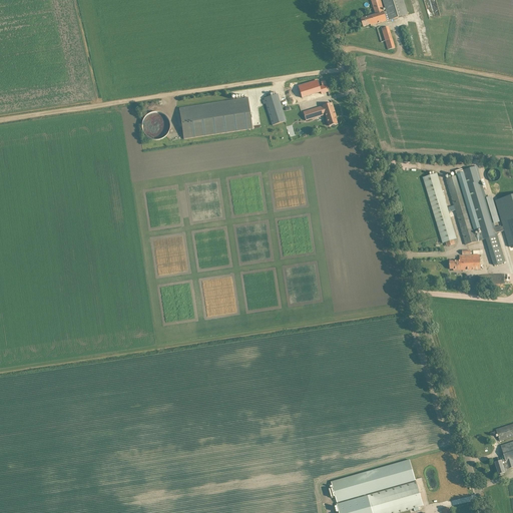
[(371,26),(376,24),(408,15),(403,0),(382,0),(386,11),(384,12),(380,0),(370,0),(376,15),(361,19),(364,27),(371,25),(371,26)]
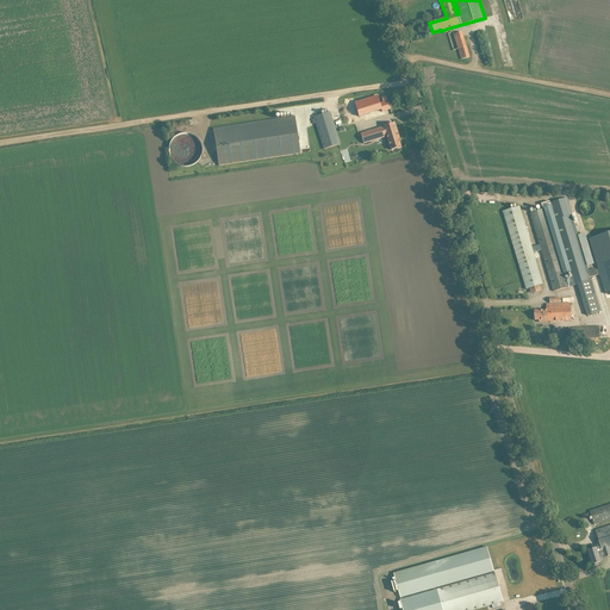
[(453,31),(448,33),(453,50),(458,49),(461,60),(470,57),(462,32),(454,35),(453,31)]
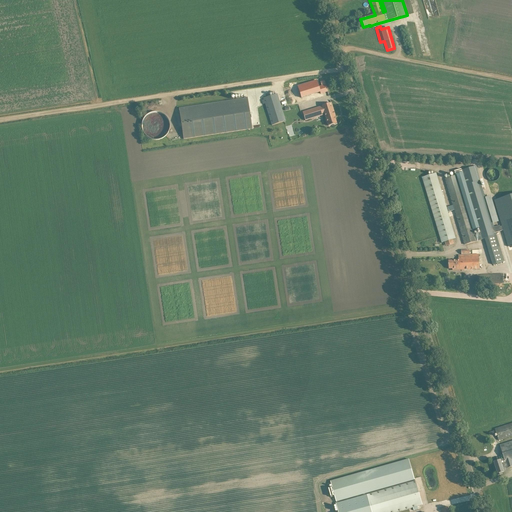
[(320,94),(327,92),(325,85),(319,87),(316,81),(297,87),(301,98),(320,92),(320,94)]
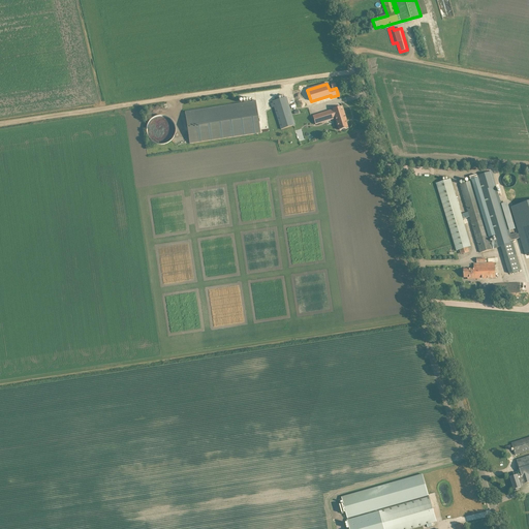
[(281,130),(296,126),(286,97),(272,101),(281,130)]
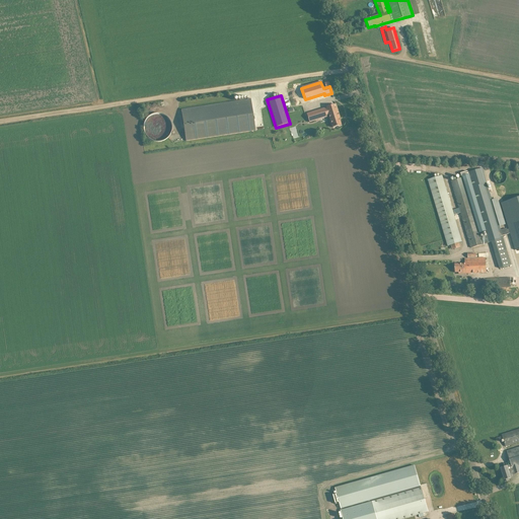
[(255,131),(253,117),(252,113),(250,98),(249,99),(234,101),(181,109),(186,141),(255,131)]
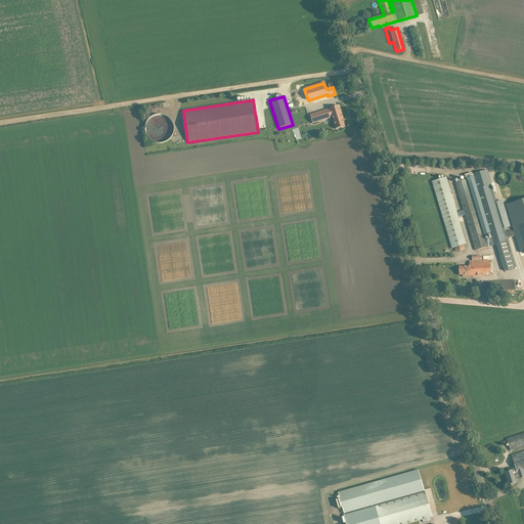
[(339,105),(330,108),(310,115),(312,123),(323,120),(322,116),(329,114),(330,118),(333,117),(336,129),(344,126),(342,119),(343,119),(339,105)]
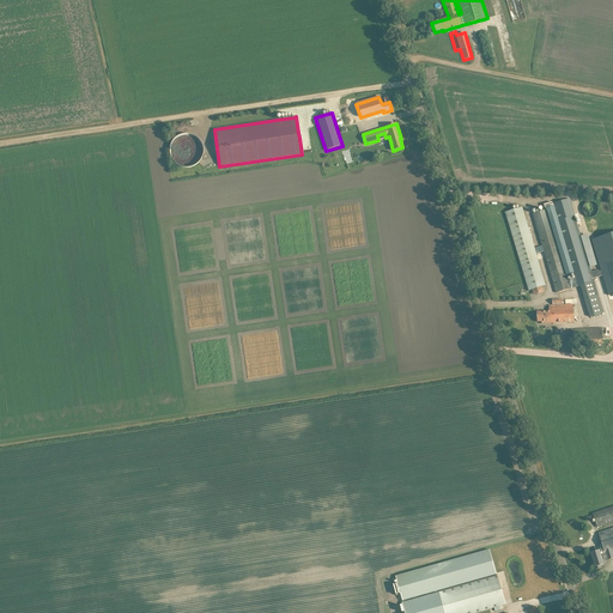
[(171,159),(175,163),(178,167),(184,168),(189,168),(194,165),(198,162),(200,157),(201,152),(200,147),(199,143),(194,139),(190,137),(184,135),(180,137),(175,140),(171,144),(170,149),(170,155),(171,159)]
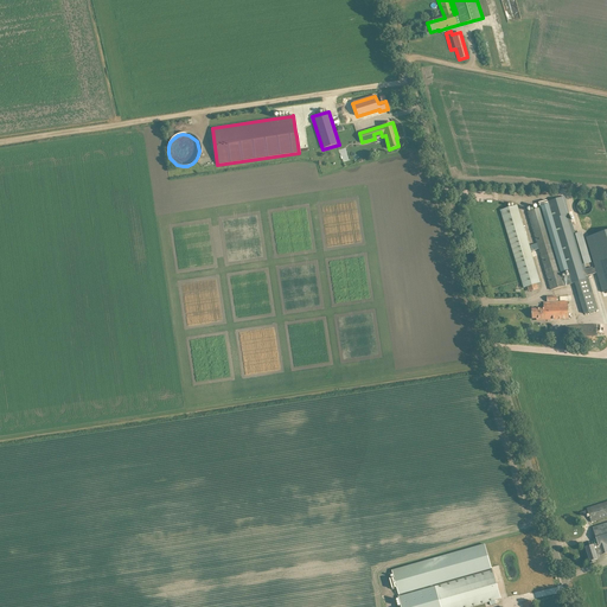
[(506,209),(499,210),(523,286),(523,288),(528,287),(537,283),(541,282),(531,251),(538,249),(550,291),(567,286),(572,283),(574,283),(575,282),(583,313),(598,308),(590,282),(589,280),(588,276),(596,274),(604,293),(606,292),(606,231),(587,238),(595,269),(593,269),(593,268),(586,270),(569,215),(570,215),(564,196),(561,197),(548,202),(548,200),(540,203),(541,209),(528,212),(537,243),(529,246),(517,205),(506,209)]
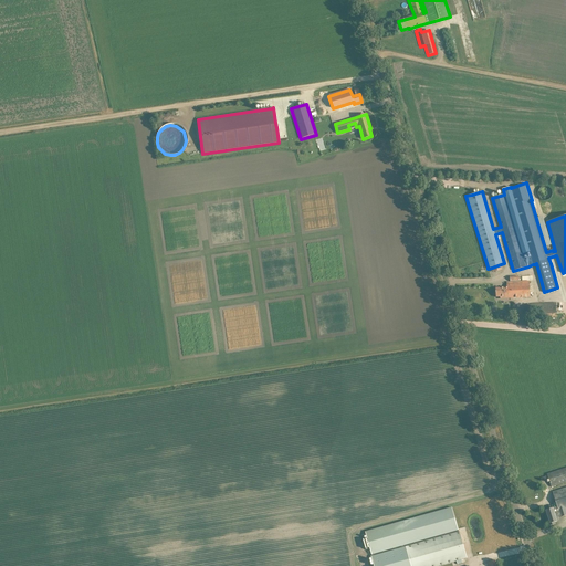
[(501,299),(506,299),(530,297),(530,281),(506,282),(506,287),(496,289),(496,297),(501,297),(501,299)]
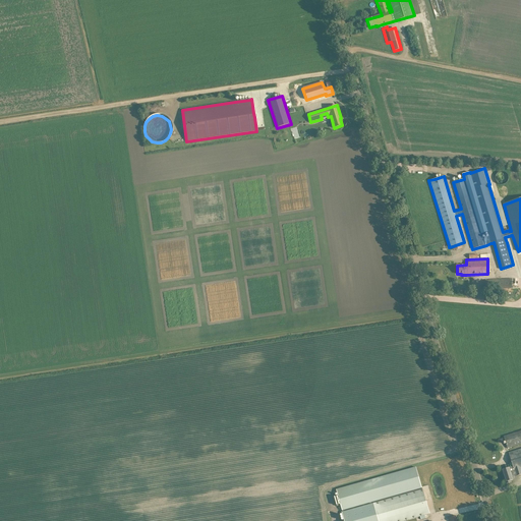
[(482,288),(483,288),(484,289),(512,288),(512,280),(483,281),(483,284),(481,284),(482,288)]
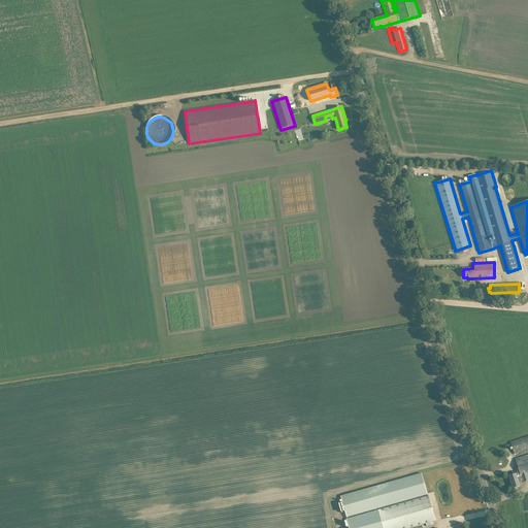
[(515,454),(520,453),(527,450),(527,436),(510,442),(510,443),(503,447),(504,449),(512,447),(515,454)]
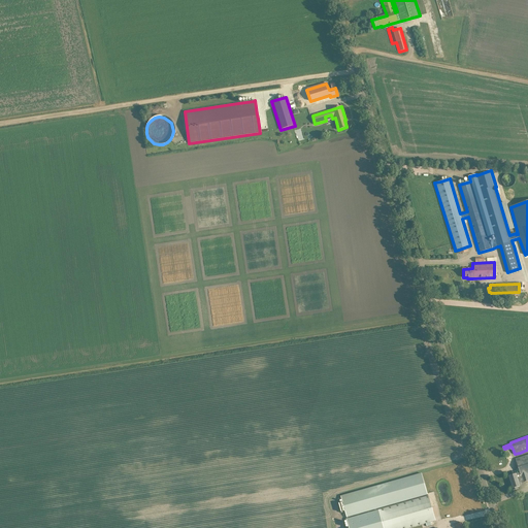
[(521,477),(522,477),(524,482),(527,480),(527,475),(527,474),(527,455),(521,458),(516,459),(521,473),(509,476),(510,481),(509,481),(513,490),(518,488),(518,487),(520,486),(517,477),(521,476),(521,477)]
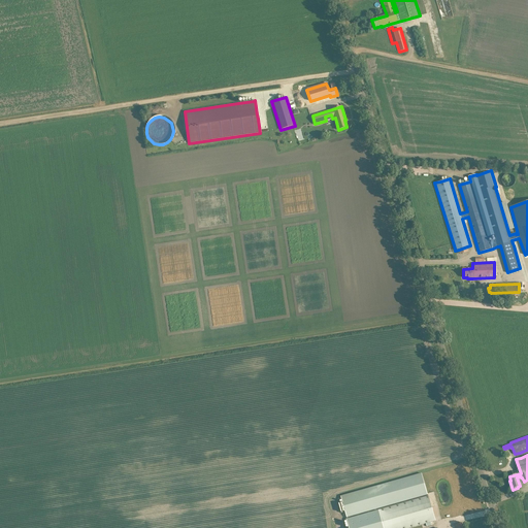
[(341,496),(351,527),(409,527),(436,521),(423,473),(341,496)]
